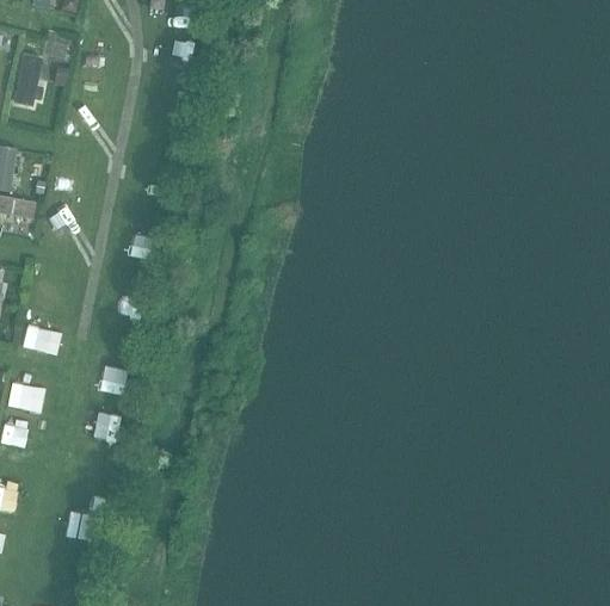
[(30,23),(19,69),(38,73),(39,66),(45,67),(49,55),(42,54),(48,26),(30,23)]
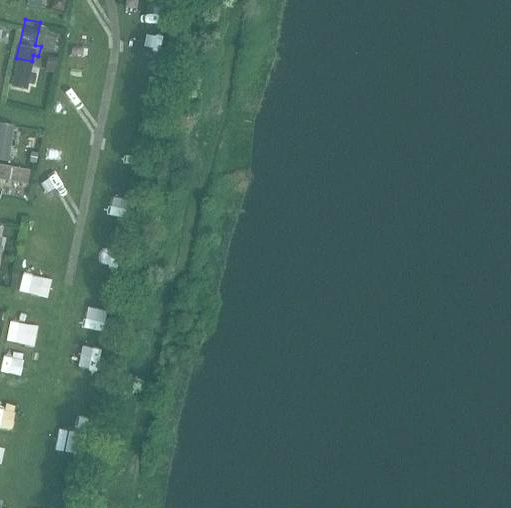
[(15,66),(8,97),(19,99),(21,91),(26,92),(30,78),(25,77),(27,68),(15,66)]
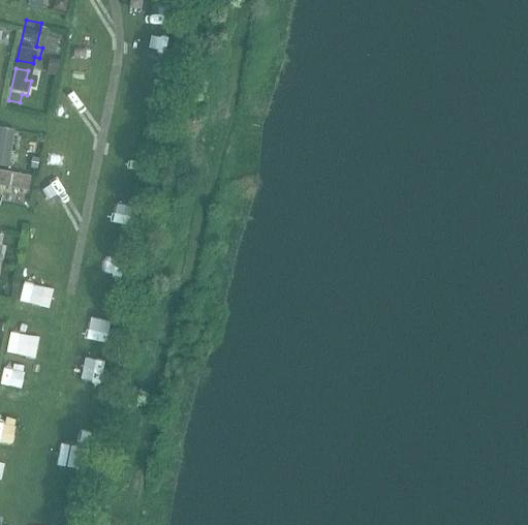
[(53,102),(36,99),(34,112),(51,115),(53,102)]
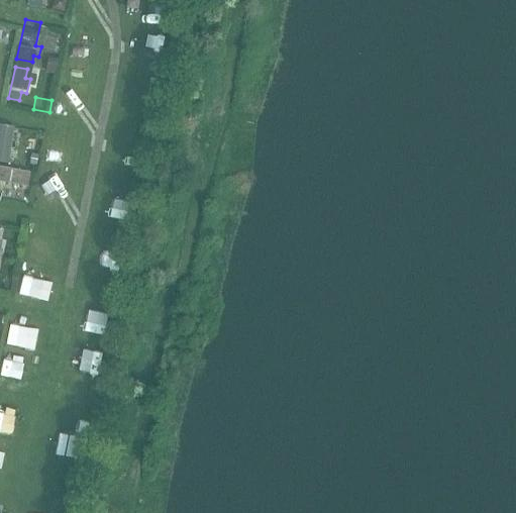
[(0,122),(0,159),(9,161),(14,124),(0,122)]
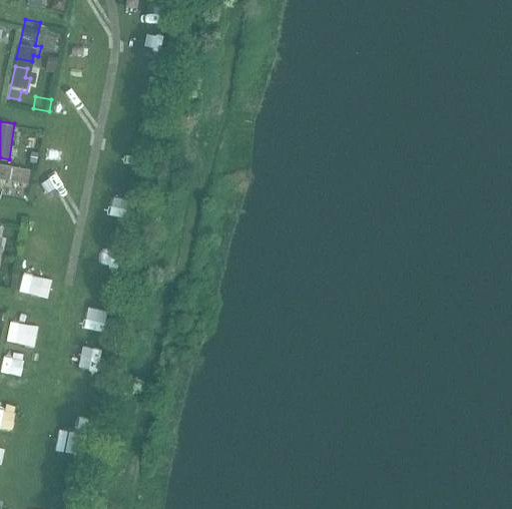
[(31,169),(0,162),(0,177),(28,183),(31,169)]
